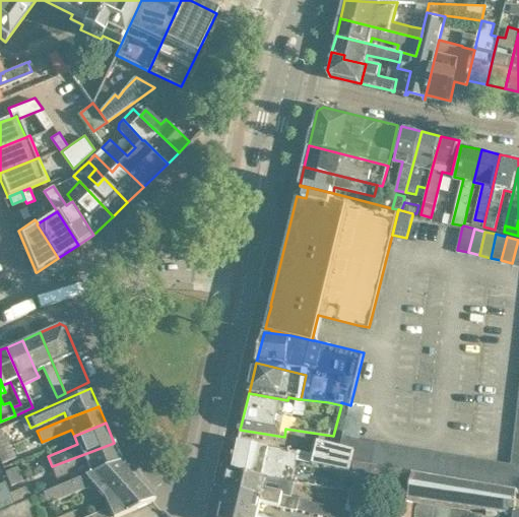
[(0,428),(0,447),(8,444),(1,428),(0,428)]
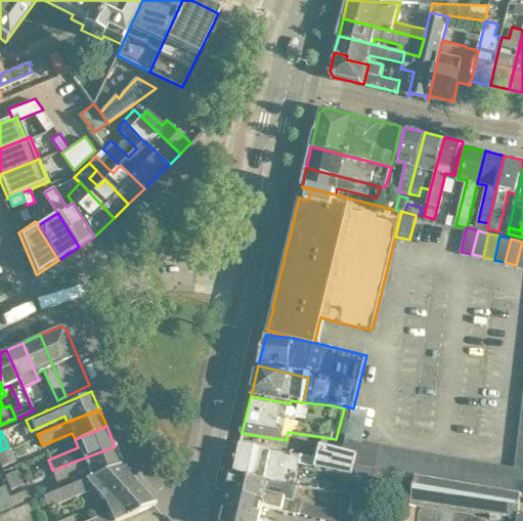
[(355,464),(376,467),(380,442),(346,437),(344,446),(344,448),(358,452),(355,464)]
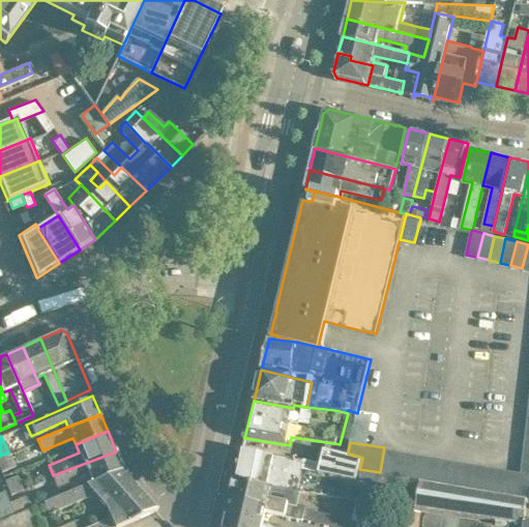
[(391,474),(380,472),(359,469),(362,458),(348,454),(348,451),(327,446),(321,470),(357,478),(356,484),(418,495),(416,502),(416,506),(500,521),(510,523),(526,525),(526,521),(528,506),(528,499),(505,495),(494,493),(482,491),(471,489),(460,487),(448,485),(437,482),(425,480),(414,478),(403,476),(391,474)]
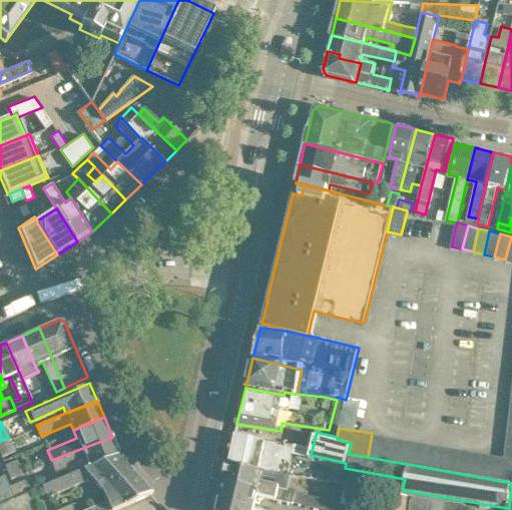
[(383,435),(372,433),(368,457),(379,459),(383,435)]
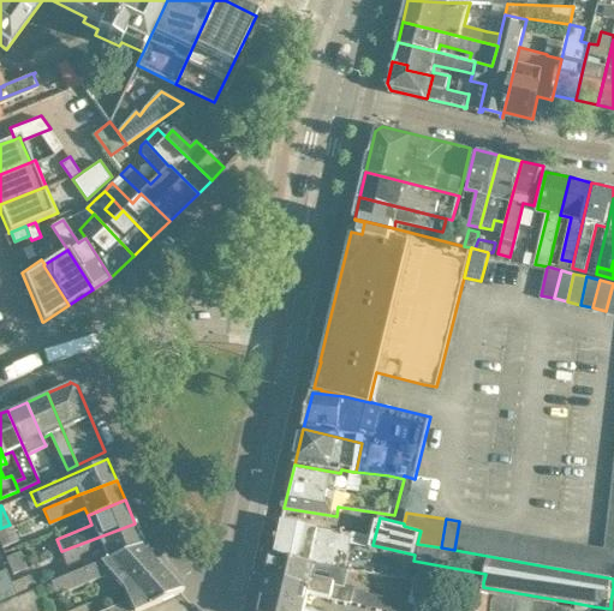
[(281,520),(273,557),(315,563),(347,567),(353,534),(281,520)]
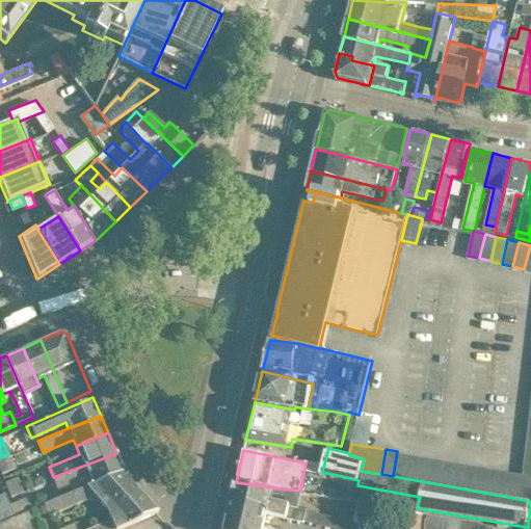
[(393,476),(404,478),(408,453),(397,451),(393,476)]
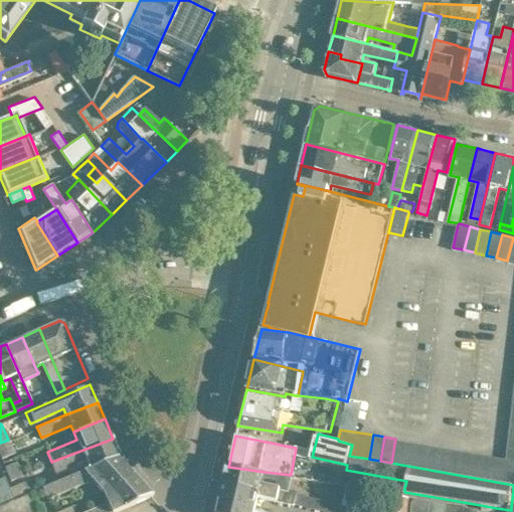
[(8,440),(0,443),(0,458),(16,452),(10,439),(8,440)]
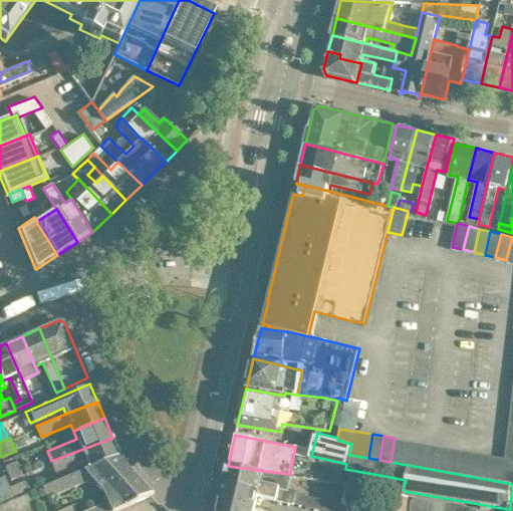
[(112,438),(51,461),(55,470),(68,465),(72,474),(119,454),(112,438)]
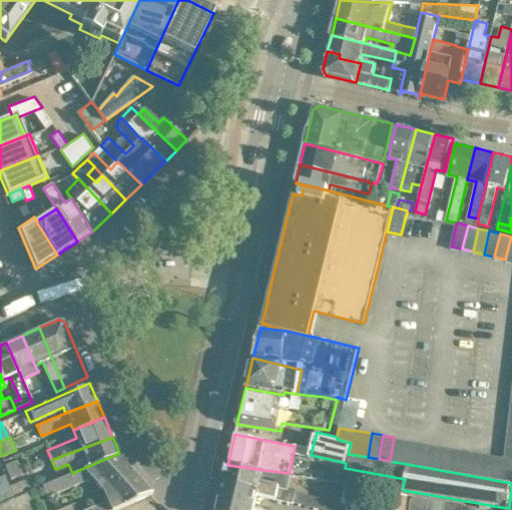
[(394,437),(390,461),(401,463),(405,439),(394,437)]
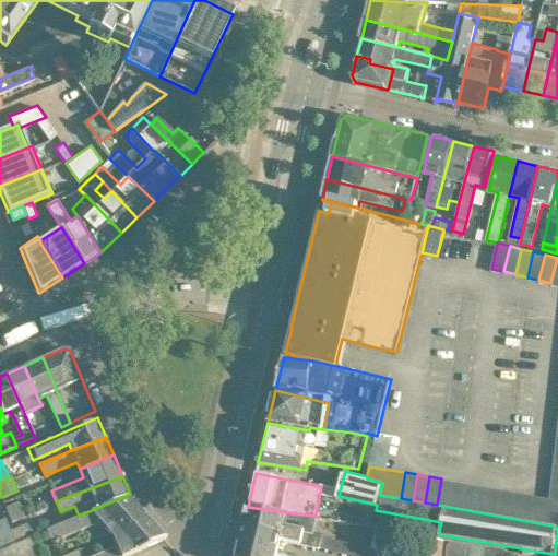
[(449,507),(453,481),(441,478),(437,505),(449,507)]
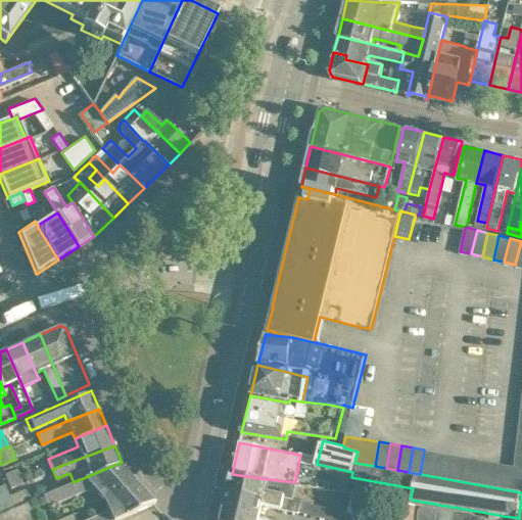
[(431,476),(435,452),(424,450),(420,474),(431,476)]
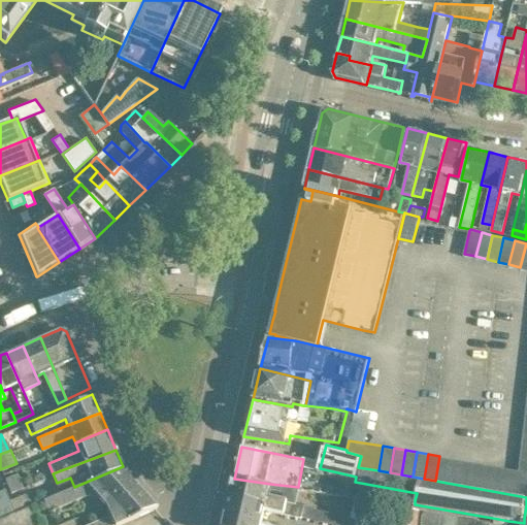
[(447,483),(452,458),(439,456),(435,481),(447,483)]
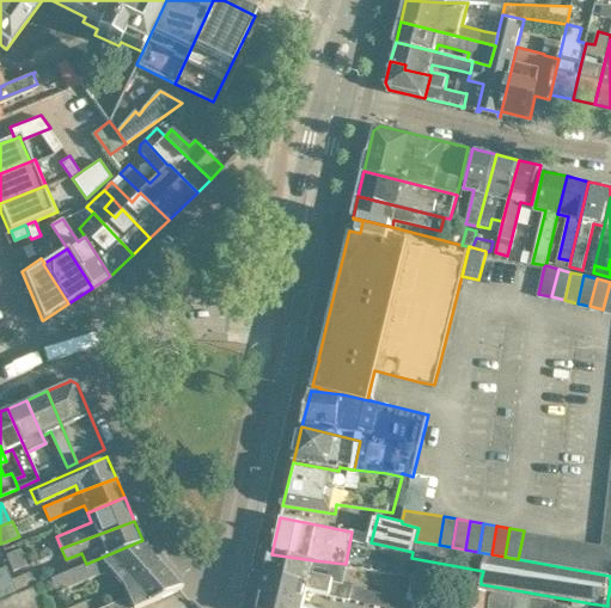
[(537,533),(524,530),(518,559),(531,562),(537,533)]
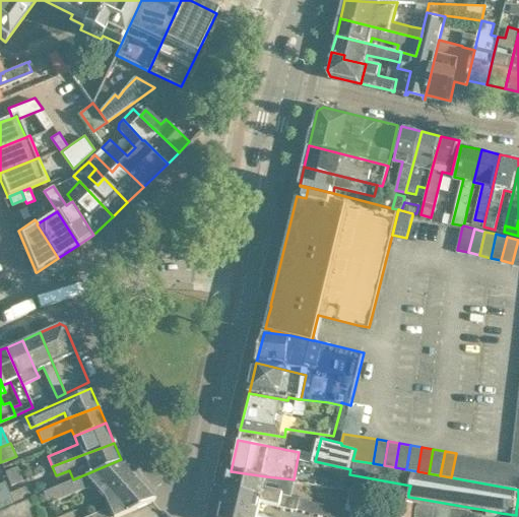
[(456,453),(451,477),(462,479),(467,454),(456,453)]
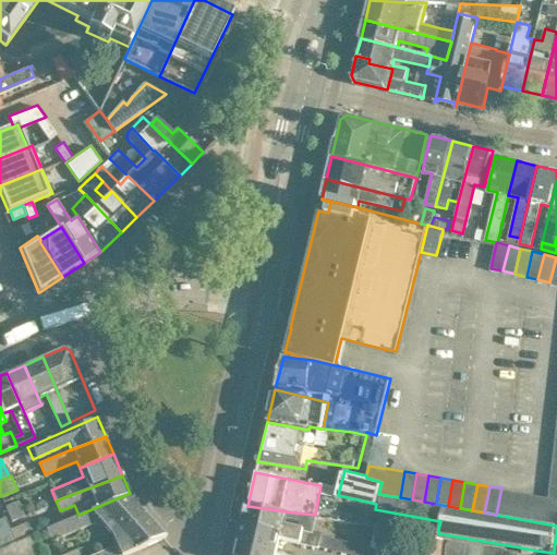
[(501,487),(496,515),(508,517),(513,490),(501,487)]
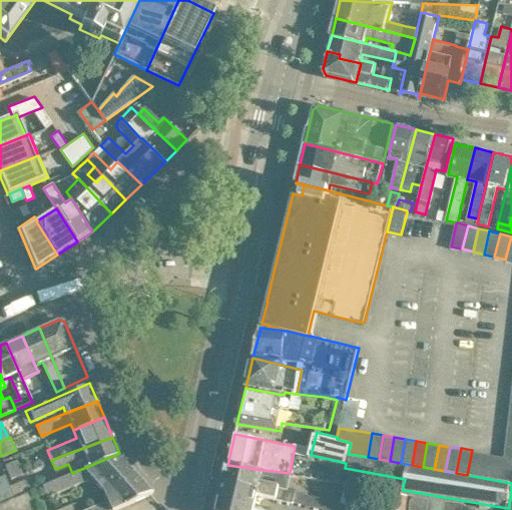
[(483,452),(472,450),(467,475),(478,477),(483,452)]
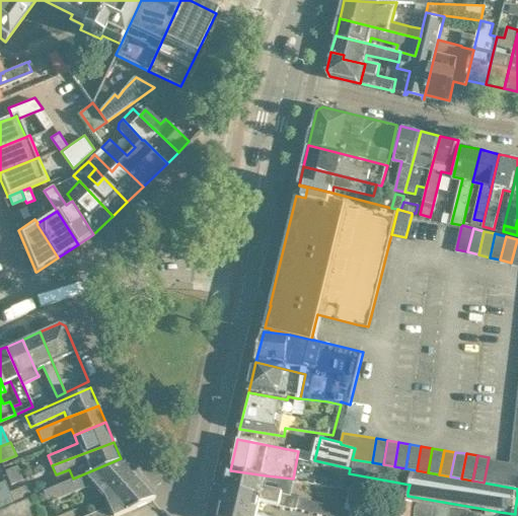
[(489,457),(484,483),(495,485),(500,459),(489,457)]
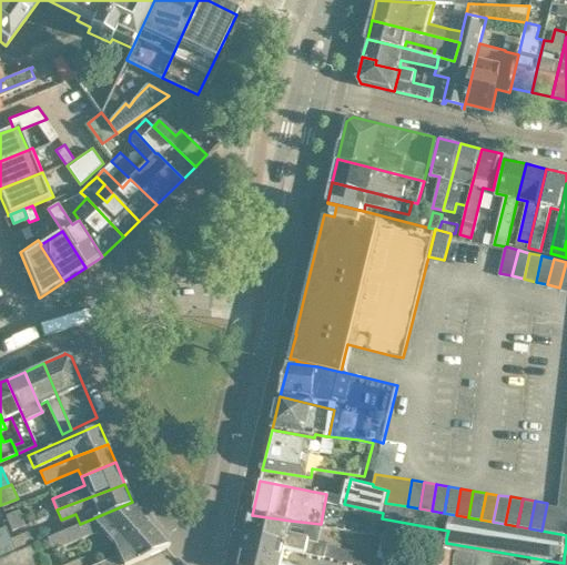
[(102,530),(114,543),(153,526),(132,502),(80,524),(48,537),(47,537),(51,550),(102,530)]
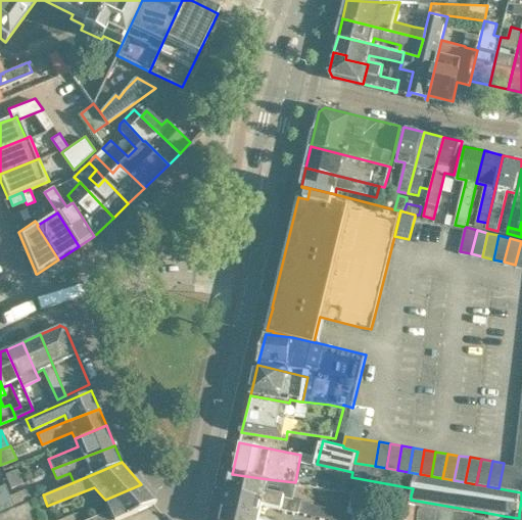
[(499,488),(521,492),(521,472),(515,465),(504,463),(499,488)]
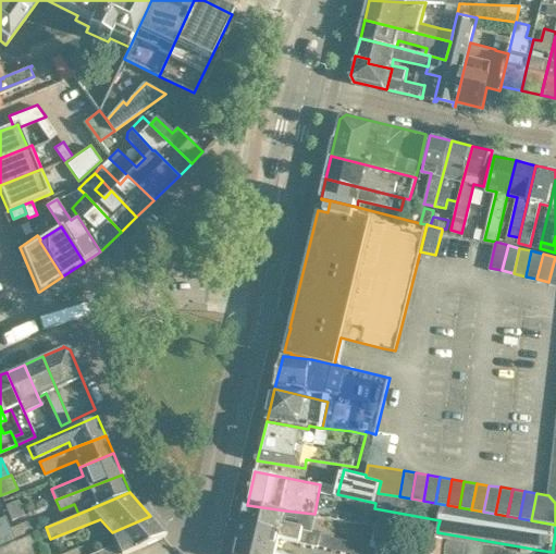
[(19,499),(3,505),(5,508),(10,518),(25,513),(19,499)]
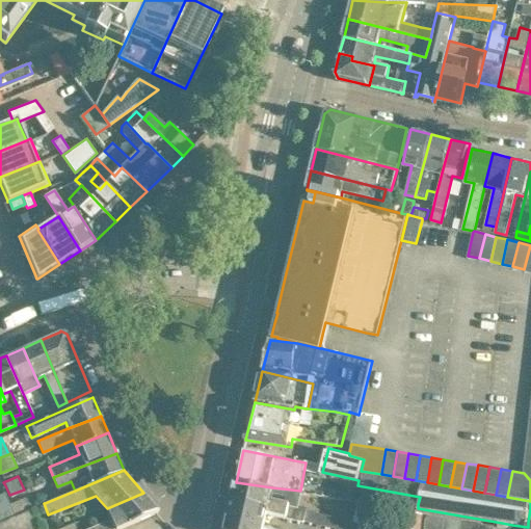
[(272,487),(236,482),(235,484),(233,494),(232,500),(267,508),(267,510),(292,517),(295,504),(299,505),(302,491),(300,491),(272,487)]
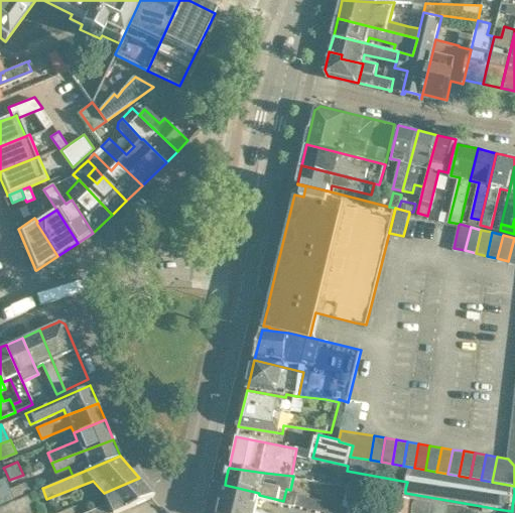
[(53,512),(111,512),(154,494),(139,478),(104,493),(108,502),(81,512),(75,512),(73,506),(53,512)]
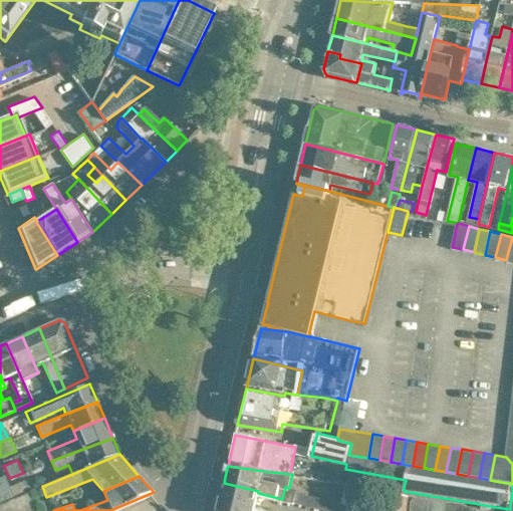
[(4,477),(0,479),(0,503),(13,498),(8,487),(4,477)]
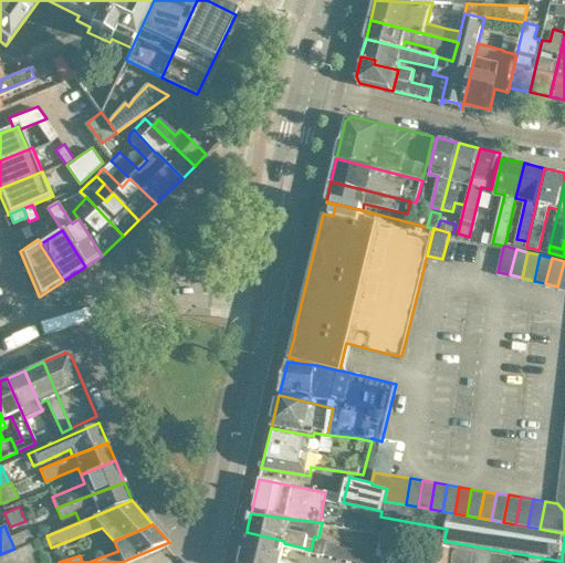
[(14,549),(32,542),(35,541),(30,529),(9,537),(14,549)]
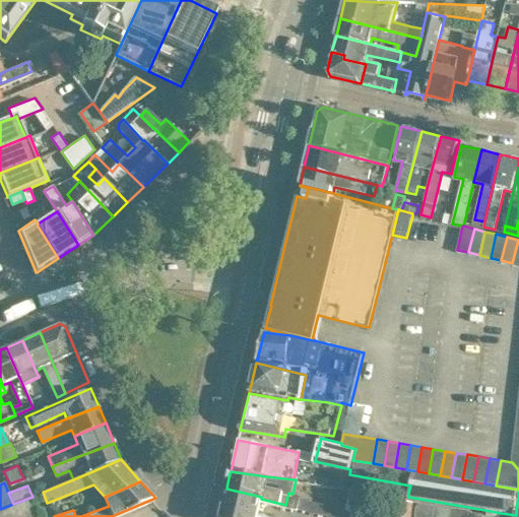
[(256,516),(261,499),(261,497),(226,489),(219,516),(256,516)]
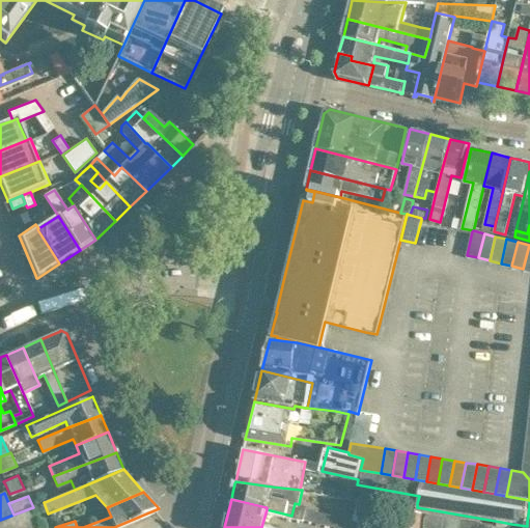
[(372,500),(370,517),(388,520),(388,517),(390,503),(372,500)]
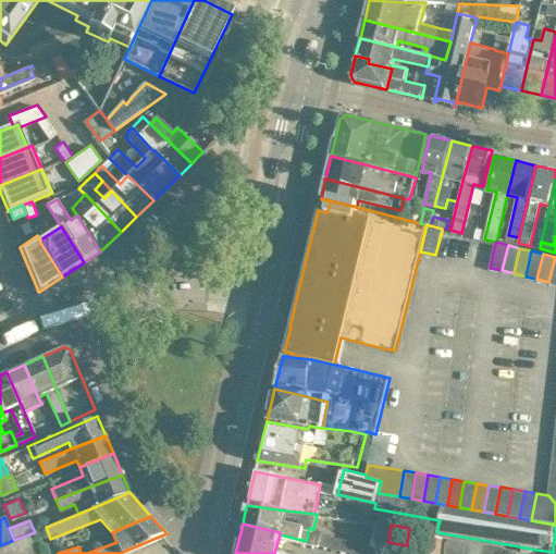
[(309,528),(306,541),(318,544),(361,553),(373,553),(375,545),(321,532),(321,530),(313,529),(309,528)]
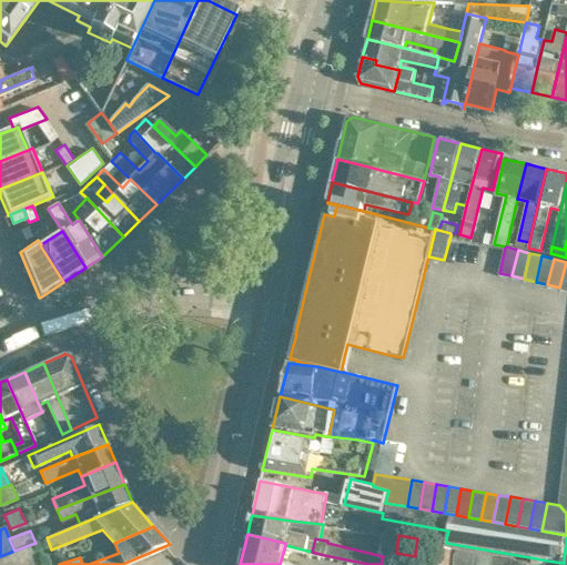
[(40,564),(32,544),(14,551),(0,556),(0,564),(40,564)]
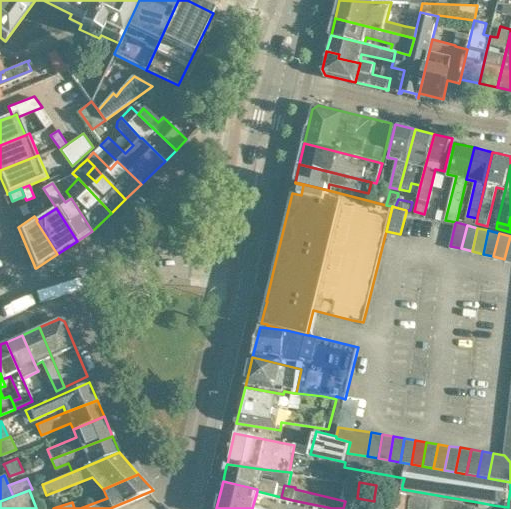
[(389,495),(387,508),(404,508),(406,494),(389,492),(389,495)]
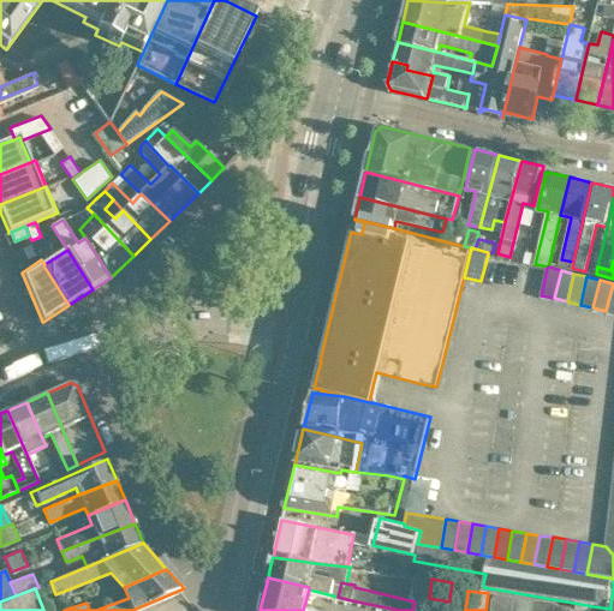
[(489,610),(511,610),(513,598),(498,595),(490,601),(489,610)]
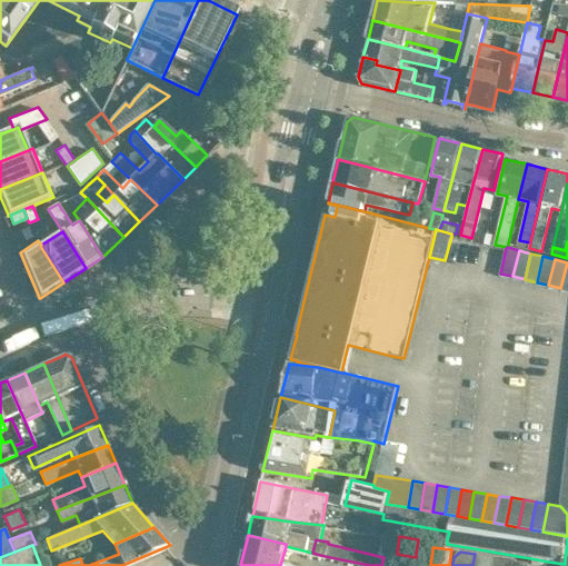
[(472,565),(491,565),(494,557),(475,554),(472,565)]
